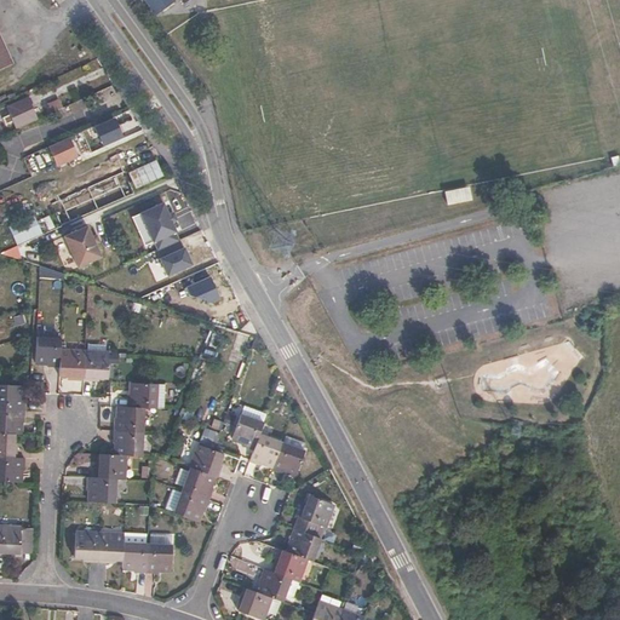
[(147,0),(156,13),(173,0),(147,0)]
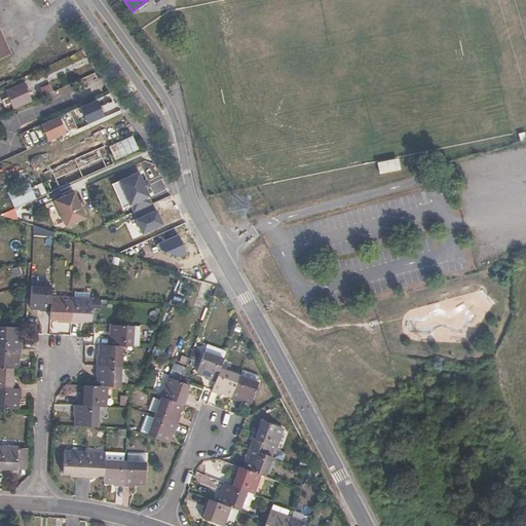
[(0,59),(12,54),(0,28),(0,59)]
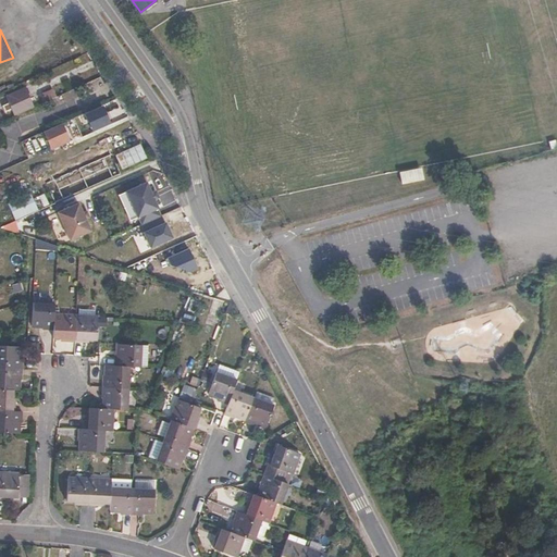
[(33,106),(25,89),(8,97),(10,103),(2,107),(4,112),(12,109),(14,114),(33,106)]
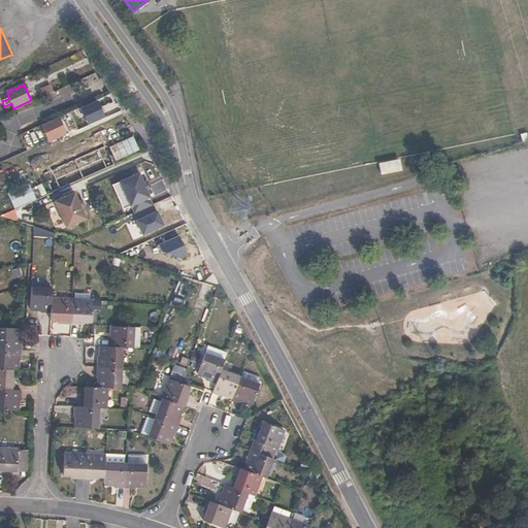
[(102,114),(97,103),(83,110),(87,122),(102,114)]
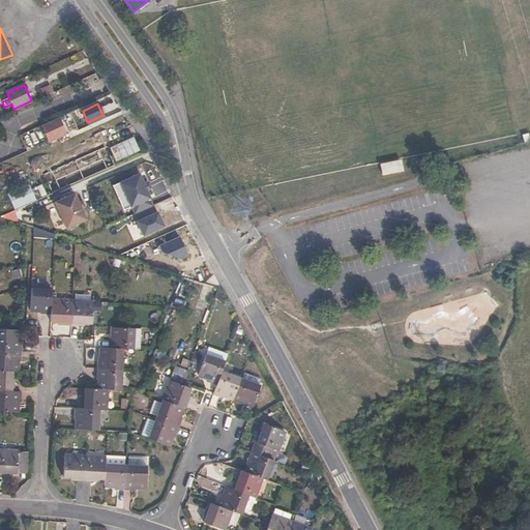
[(45,125),(52,141),(56,139),(66,135),(59,118),(45,125)]
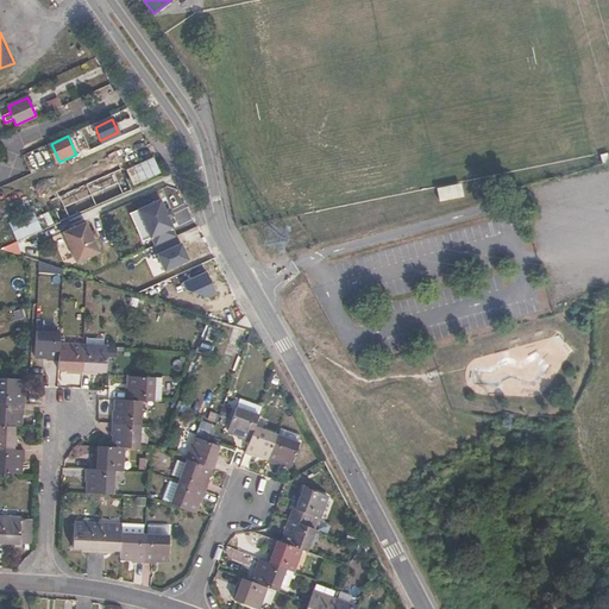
[(126,168),(133,184),(161,174),(154,157),(126,168)]
